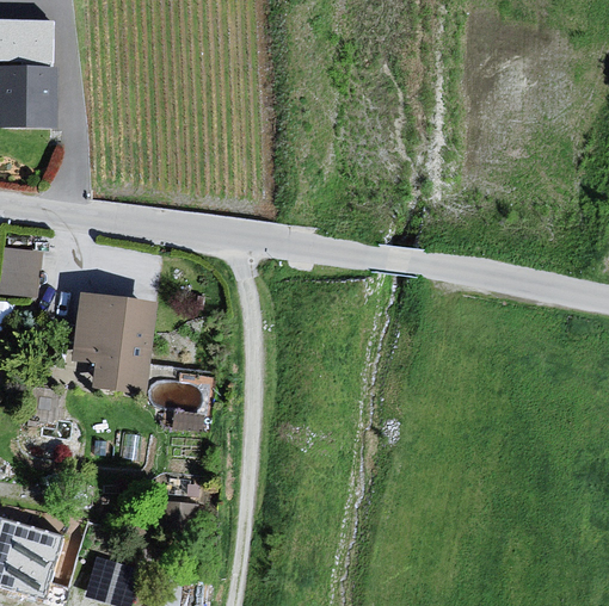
[(55,19),(0,18),(0,59),(54,60),(55,19)]
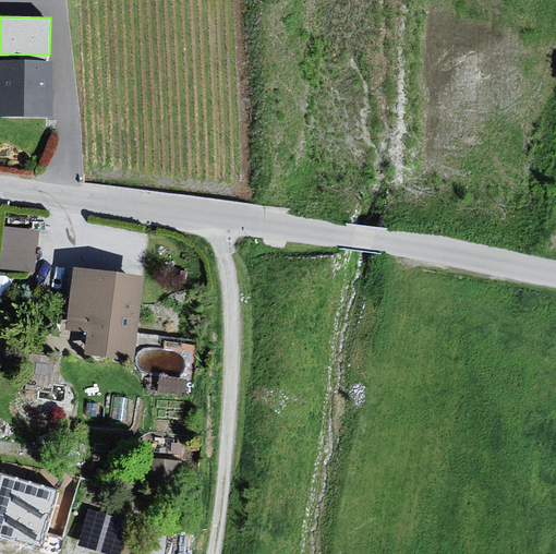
[(53,61),(0,60),(0,117),(51,119),(53,61)]
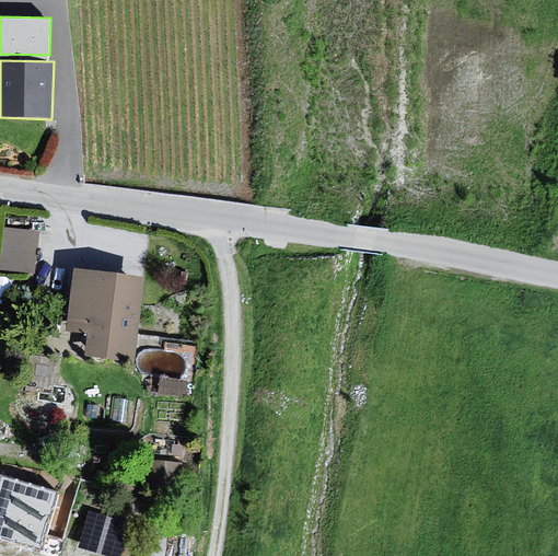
[(0,261),(33,266),(38,222),(3,217),(0,239),(0,261)]
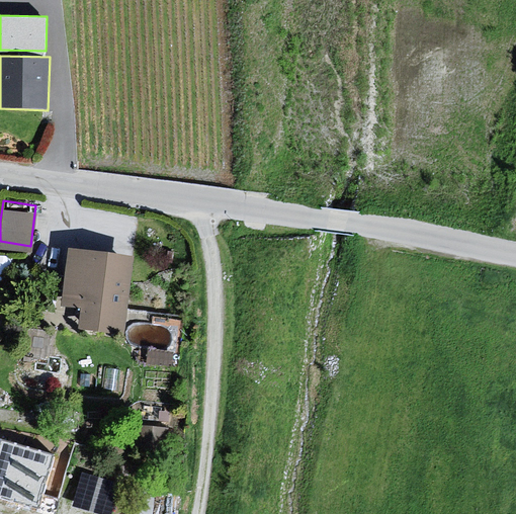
[(132,259),(67,252),(60,306),(78,311),(74,328),(120,337),(132,259)]
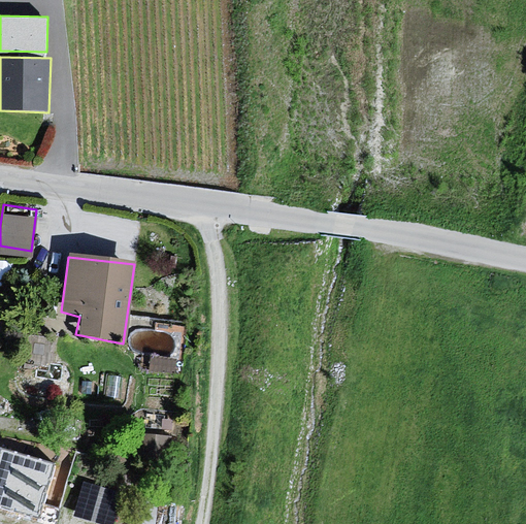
[(55,463),(1,448),(0,451),(0,503),(39,515),(55,463)]
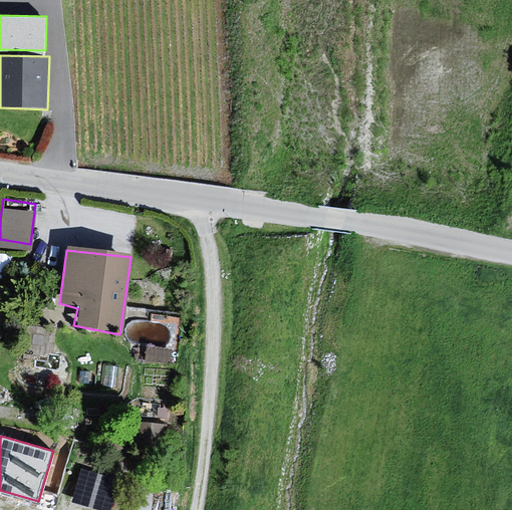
[(70,494),(106,505),(117,469),(80,459),(70,494)]
